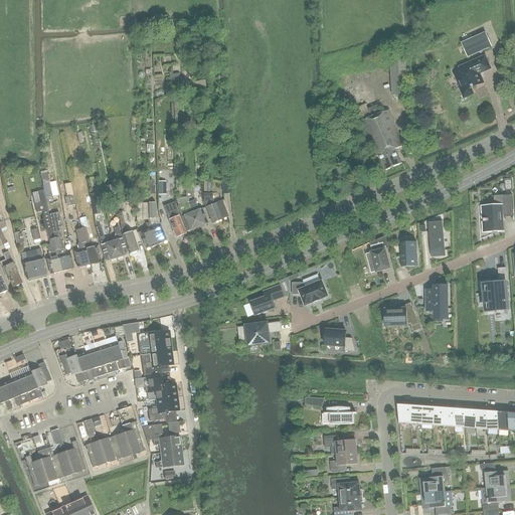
[(468,58),(492,47),(486,32),(462,43),(468,58)]
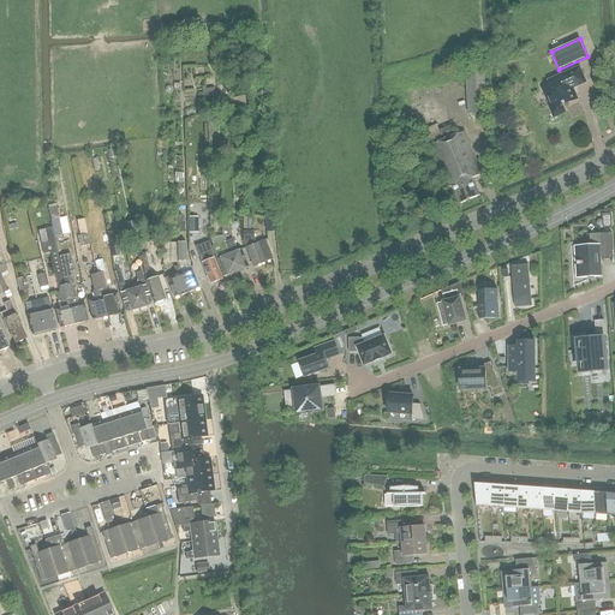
[(483,94),(489,94),(488,65),(469,65),(470,113),(483,112),(483,94)]
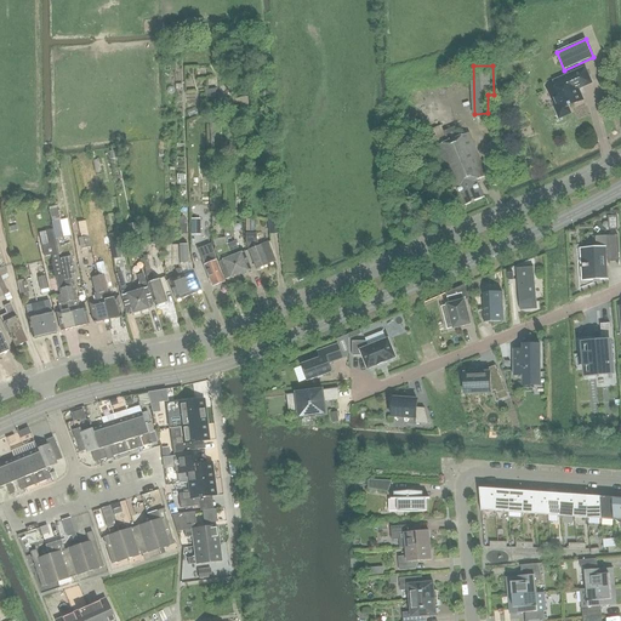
[(570,112),(568,107),(579,103),(577,101),(582,98),(577,90),(591,84),(591,85),(592,85),(585,68),(554,81),(557,89),(550,92),(548,91),(554,104),(553,106),(553,107),(558,117),(570,112)]
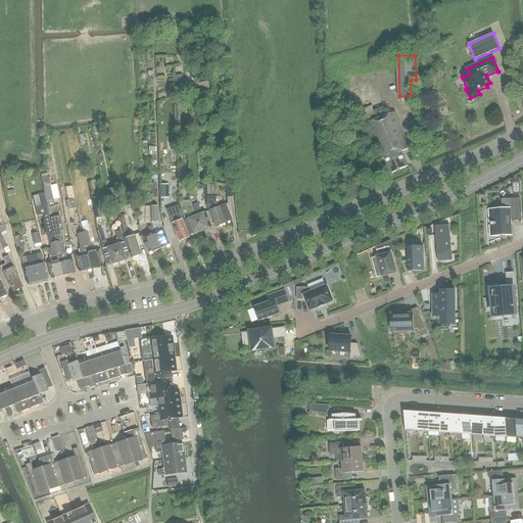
[(186,104),(179,104),(180,127),(187,127),(186,104)]
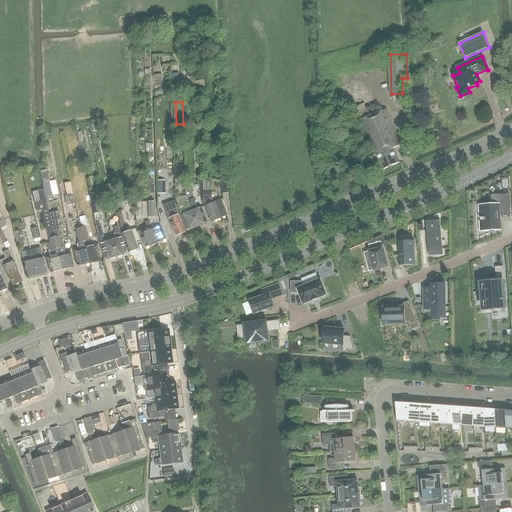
[(352,109),(357,122),(369,117),(364,104),(352,109)]
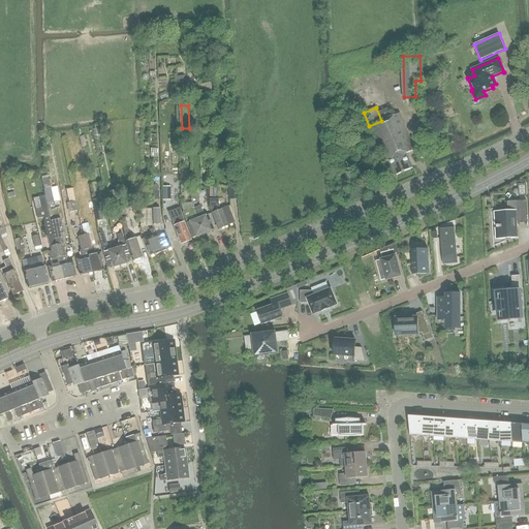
[(378,113),(382,121),(372,126),(383,155),(377,157),(380,164),(390,161),(396,176),(413,168),(407,154),(415,150),(400,114),(392,118),(389,109),(378,113)]
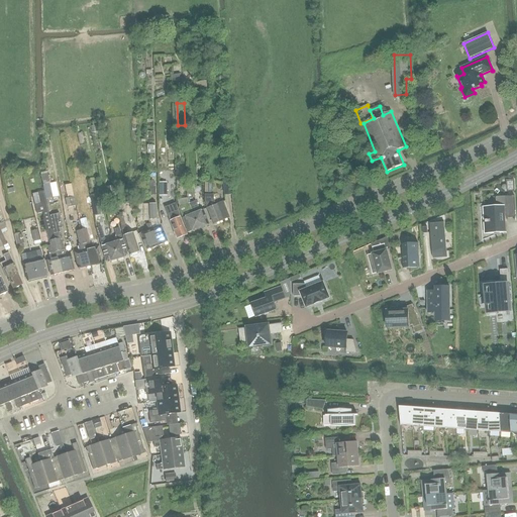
[(47,175),(40,176),(42,184),(49,183),(47,175)]
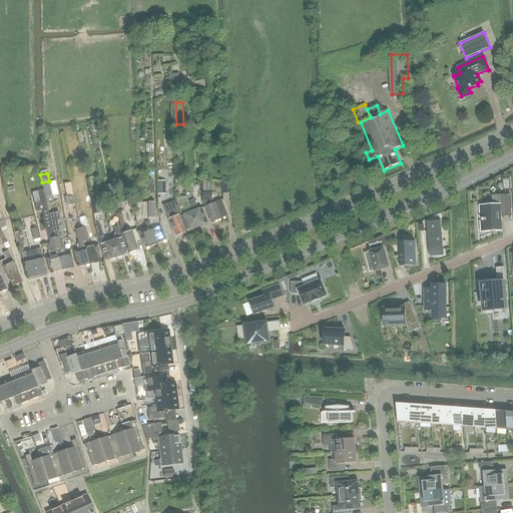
[(229,174),(221,175),(222,193),(230,193),(229,174)]
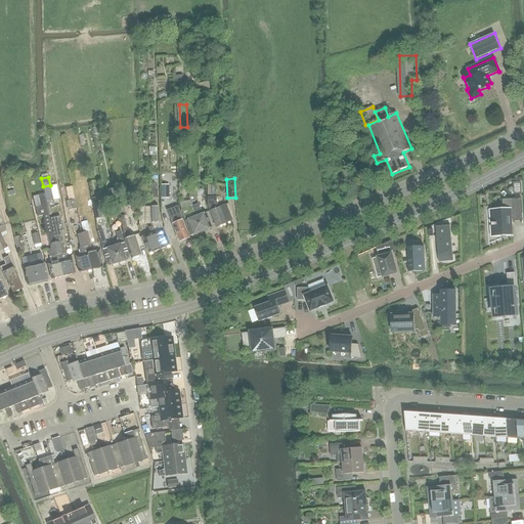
[(50,186),(43,187),(47,202),(53,201),(50,186)]
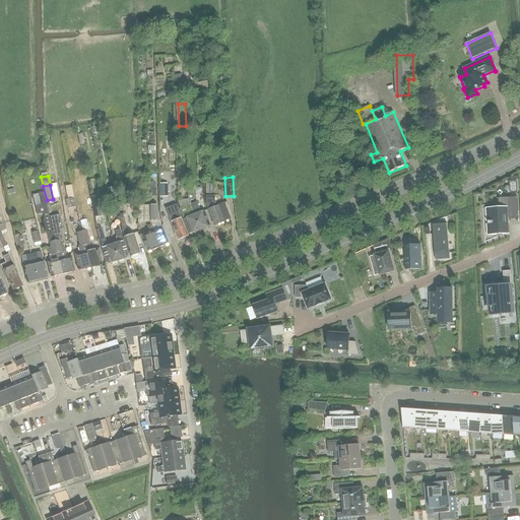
[(114,187),(107,188),(109,201),(116,200),(114,187)]
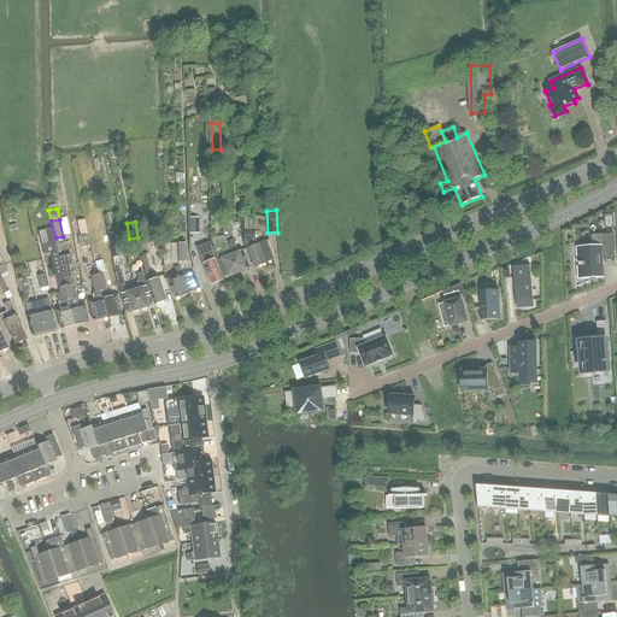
[(187,223),(176,223),(176,234),(188,233),(187,223)]
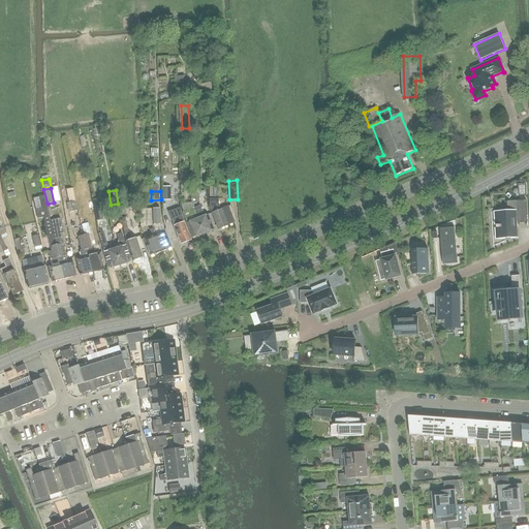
[(47,237),(48,237),(52,252),(49,252),(50,259),(52,259),(53,266),(52,266),(53,272),(50,273),(52,282),(64,279),(54,236),(53,236),(44,195),(38,196),(39,203),(32,205),(35,220),(43,218),(44,223),(43,223),(47,237)]
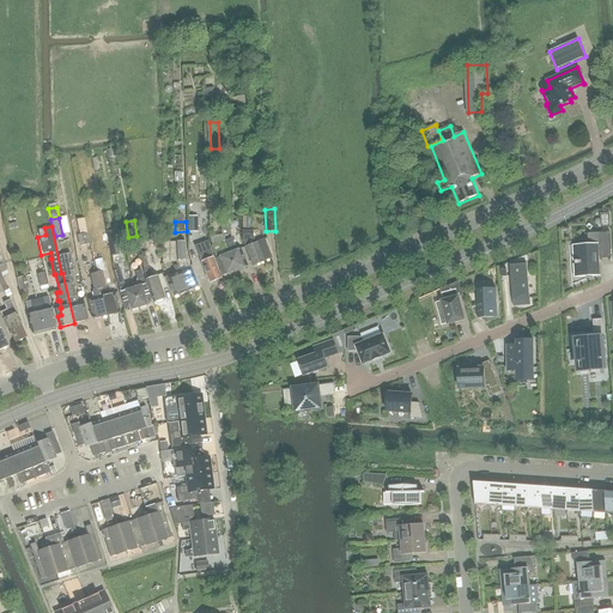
[(114,231),(107,232),(111,256),(119,255),(114,231)]
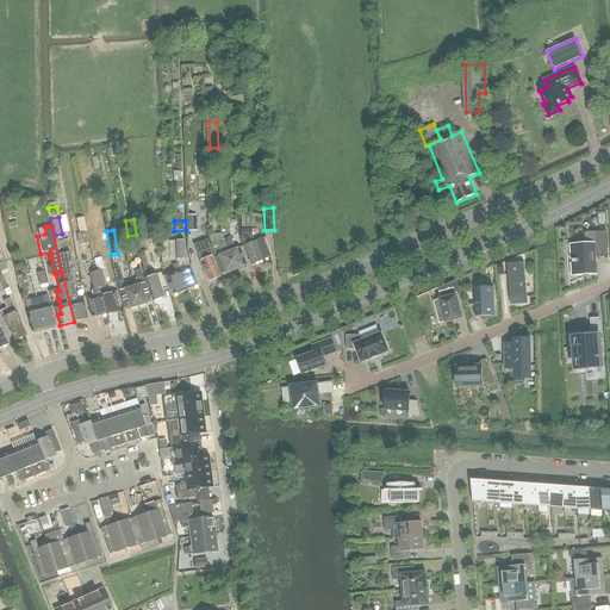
[(241,230),(241,238),(251,265),(271,257),(262,238),(253,242),(251,238),(251,230),(241,230)]
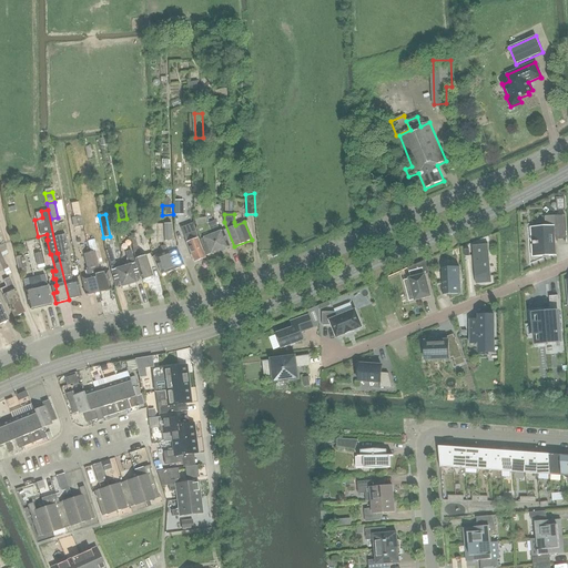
[(556,256),(555,240),(566,240),(565,215),(550,216),(550,217),(547,217),(547,227),(536,227),(537,242),(533,243),(534,257),(556,256)]
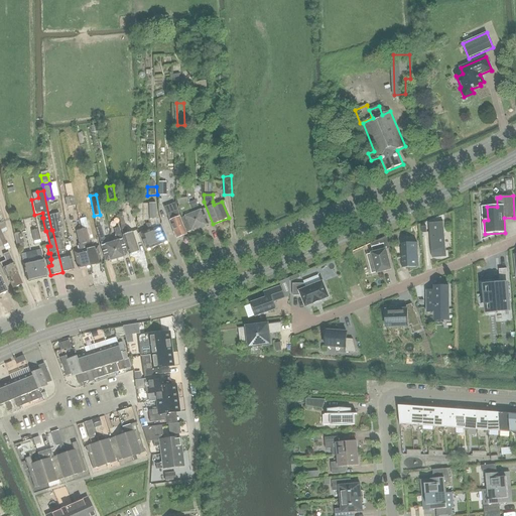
[(74,197),(65,199),(67,208),(76,206),(74,197)]
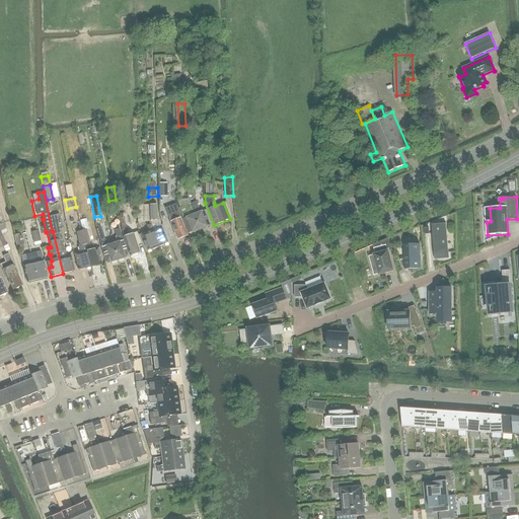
[(179,209),(182,219),(189,234),(199,230),(194,215),(190,205),(189,199),(177,201),(178,207),(179,207),(179,209)]
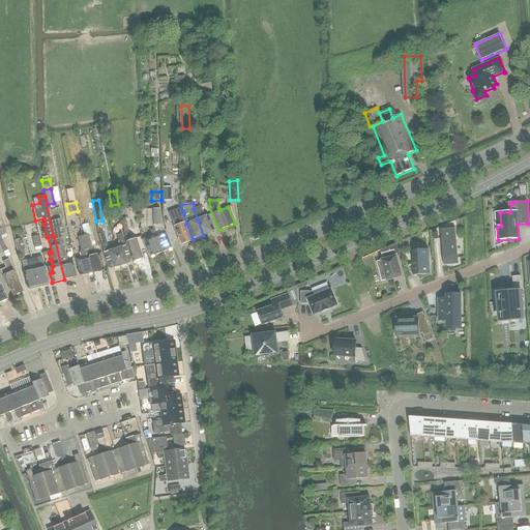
[(198,219),(203,235),(214,231),(208,215),(205,216),(201,206),(194,209),(198,219)]
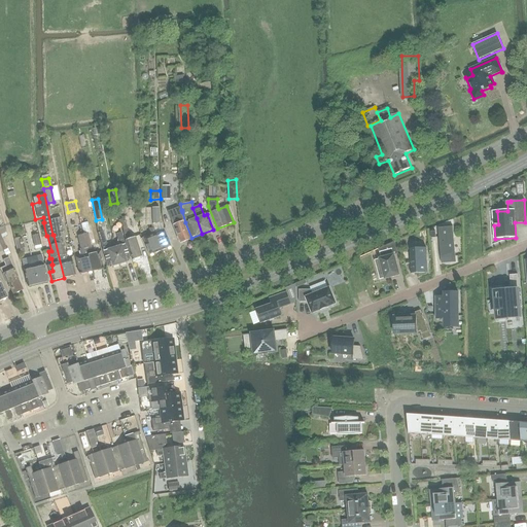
[(150,208),(140,209),(140,225),(151,224),(150,208)]
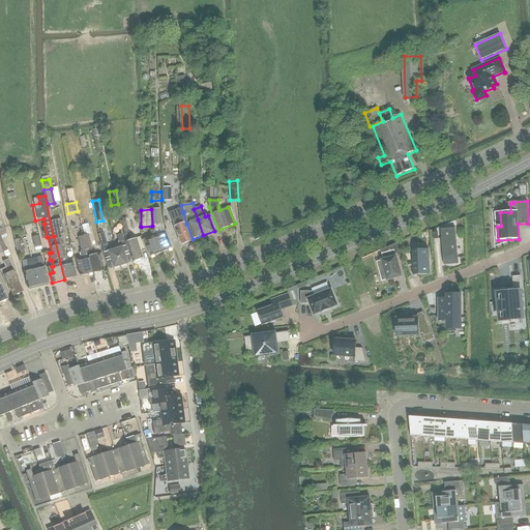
[(168,213),(174,227),(181,244),(190,241),(183,223),(178,209),(168,213)]
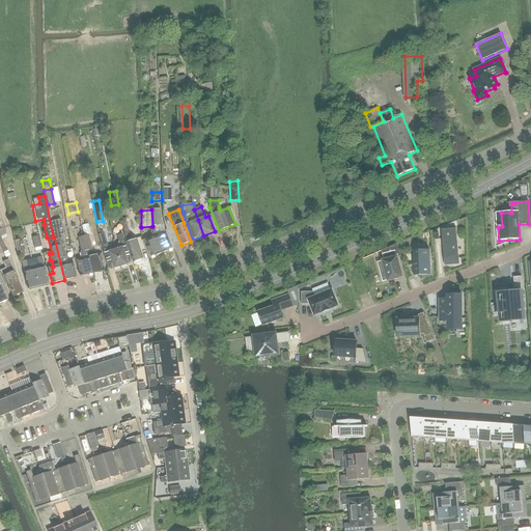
[(64,280),(76,278),(73,261),(63,263),(62,257),(64,257),(60,236),(61,236),(61,235),(64,234),(60,220),(51,222),(54,236),(64,280)]
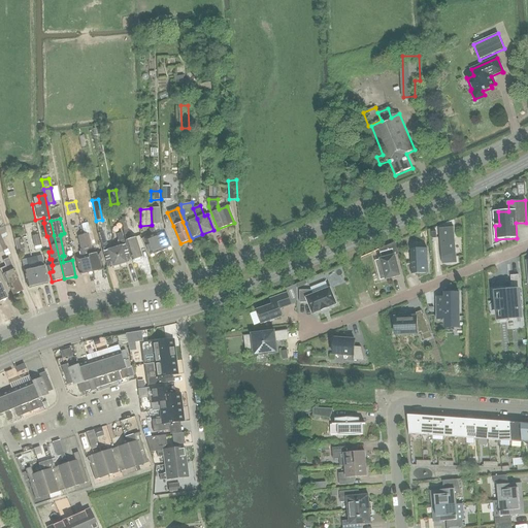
[(141,258),(135,237),(130,239),(128,229),(130,229),(129,219),(122,220),(123,230),(126,241),(132,261),(141,258)]
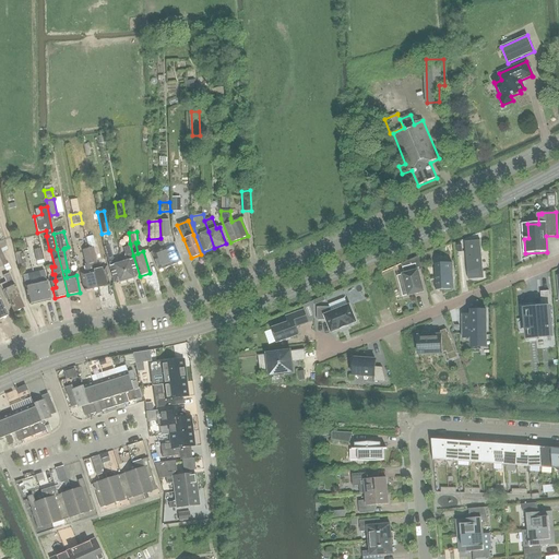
[(93,237),(86,238),(88,248),(95,247),(93,237)]
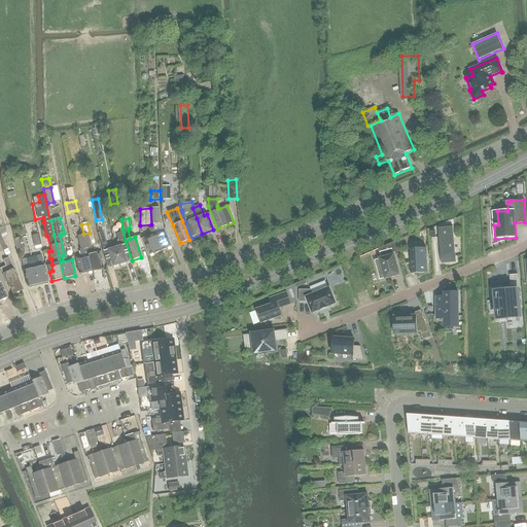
[(153,234),(161,251),(171,247),(164,230),(163,230),(162,223),(153,225),(154,229),(149,230),(151,235),(153,234)]
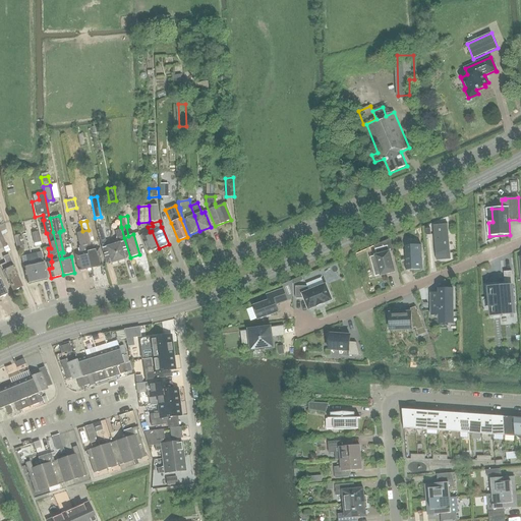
[(0,225),(0,249),(4,248),(6,253),(10,250),(8,245),(7,246),(2,235),(7,233),(3,224),(0,225)]
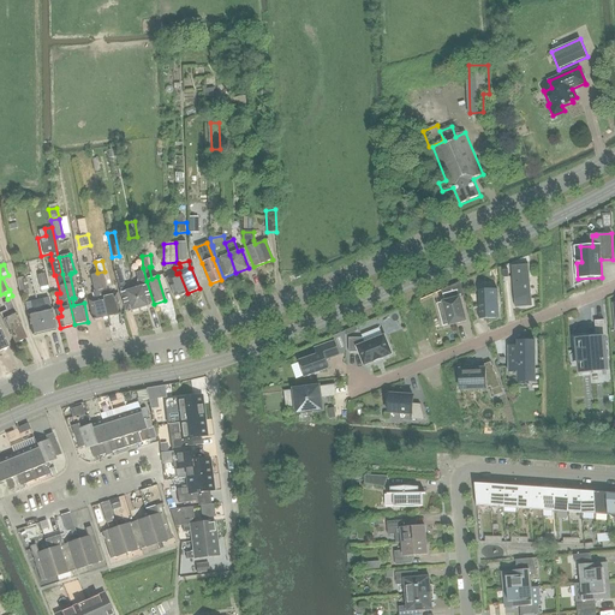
[(529,264),(511,267),(515,309),(532,306),(529,264)]
